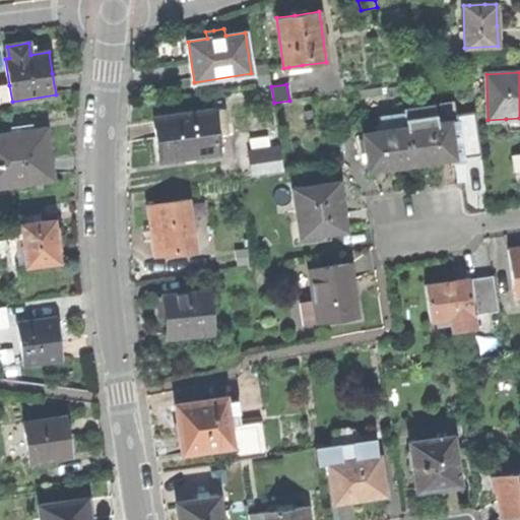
[(0,99),(1,104),(12,102),(9,85),(0,86),(0,99)]
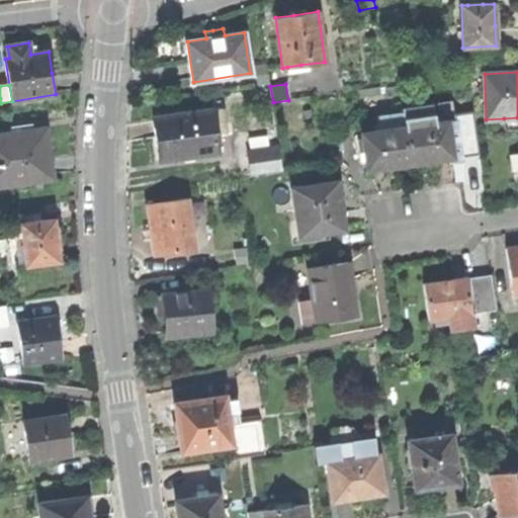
[(402,108),(403,112),(405,127),(435,122),(432,104),(402,108)]
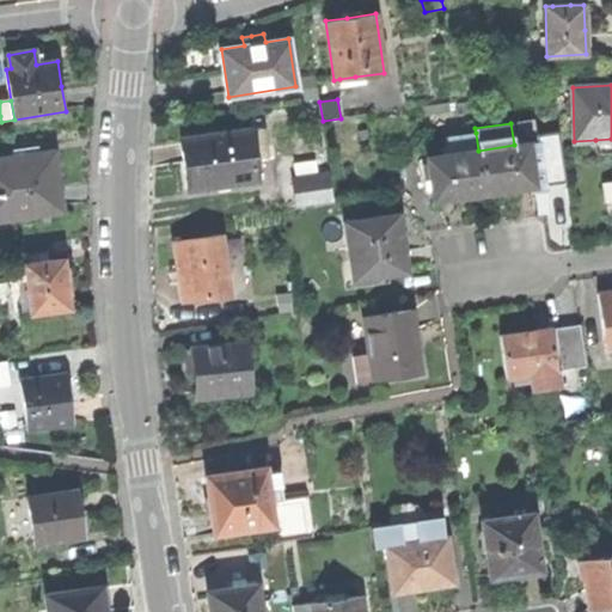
[(263,128),(250,130),(254,152),(267,151),(263,128)]
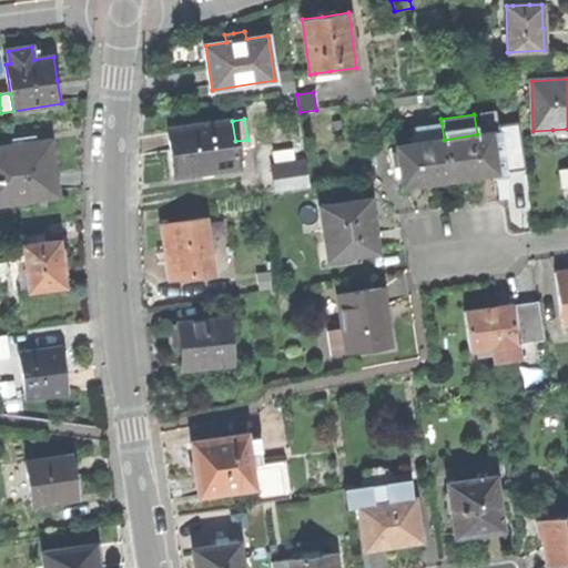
[(171,151),(174,176),(239,168),(235,141),(232,121),(168,130),(171,151)]
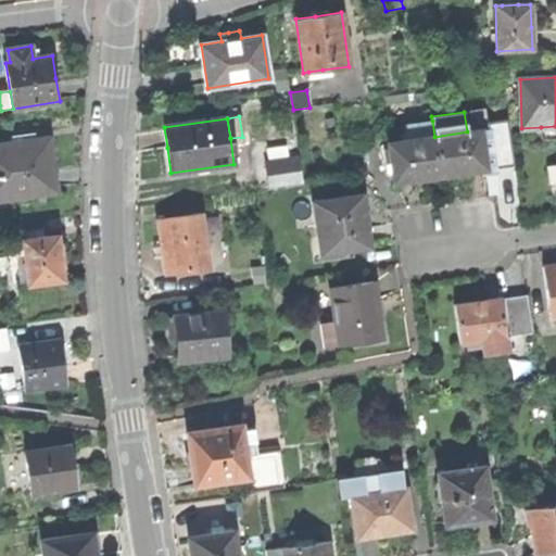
[(405,125),(407,140),(434,137),(432,121),(405,125)]
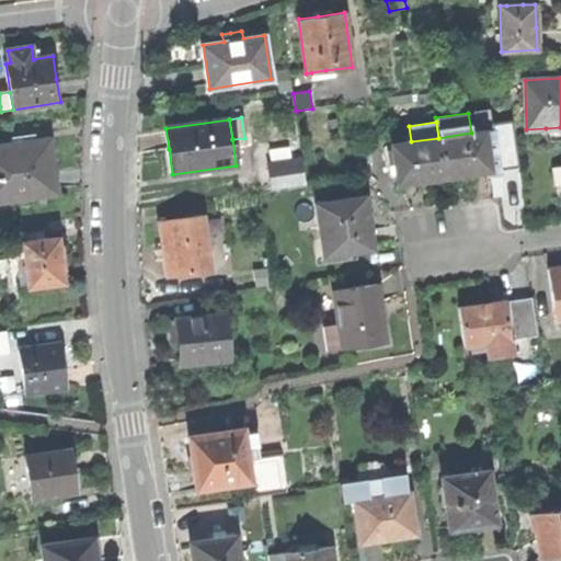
[(560,127),(546,128),(546,141),(560,140),(560,127)]
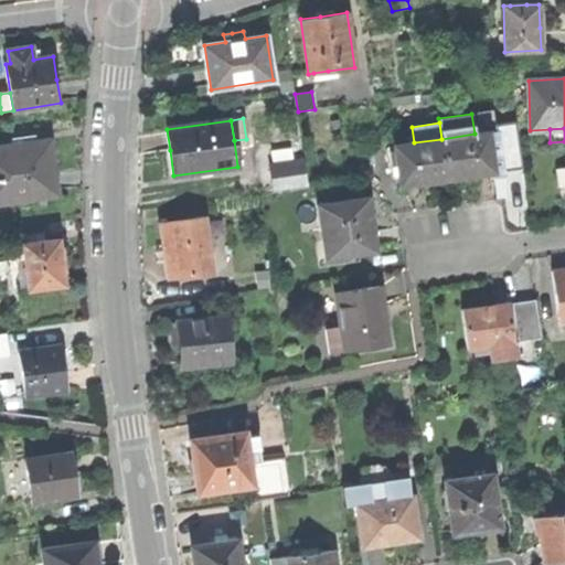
[(475,134),(441,139),(448,179),(470,176),(493,172),(488,132),(475,134)]
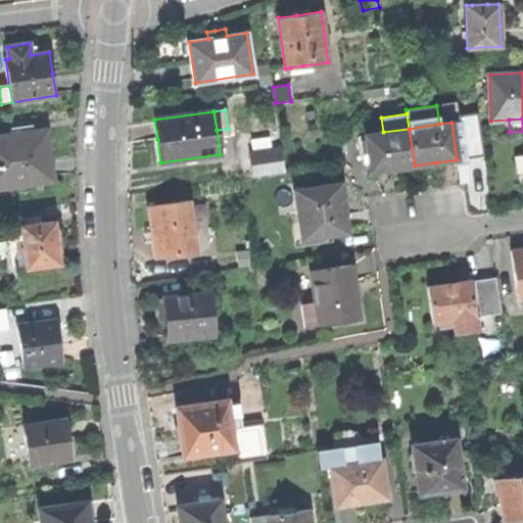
[(383,132),(365,135),(370,172),(392,169),(415,165),(409,129),(383,132)]
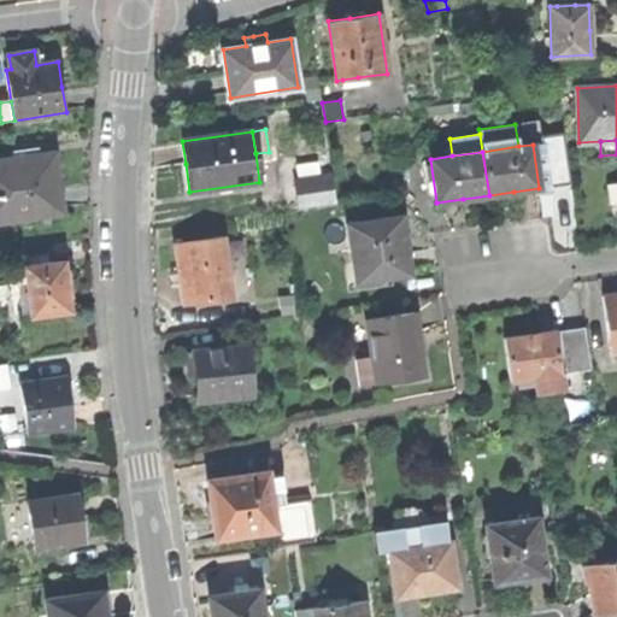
[(0,160),(0,222),(63,212),(58,181),(53,153),(0,160)]
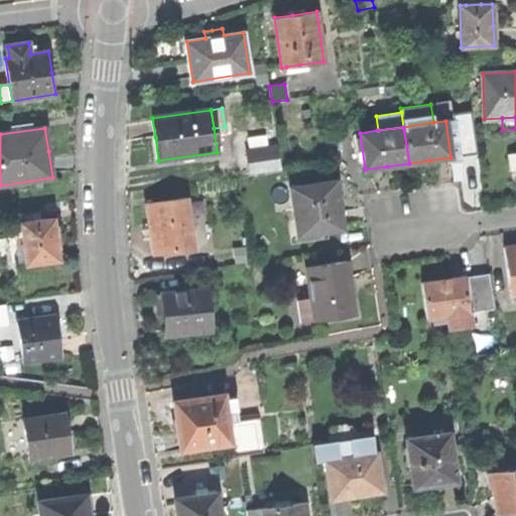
[(277,146),(246,150),(250,174),(281,169),(277,146)]
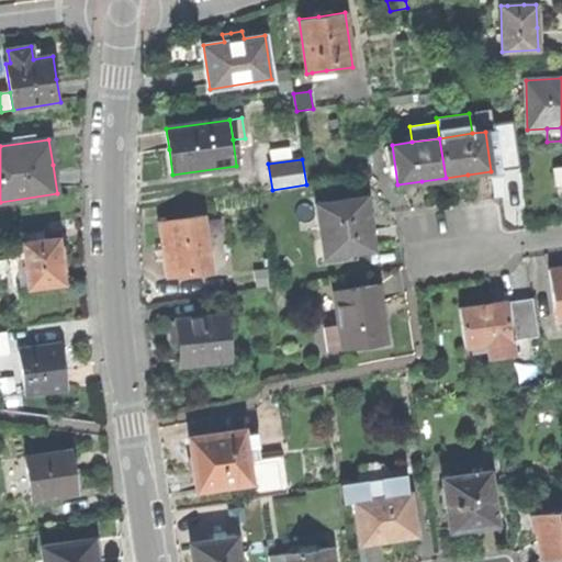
[(357,251),(373,249),(369,222),(366,198),(317,205),(318,213),(325,256),(357,251)]
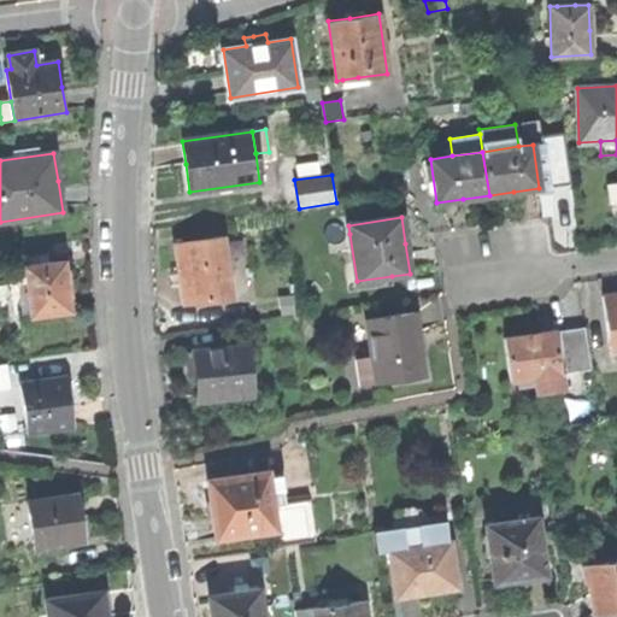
[(357,281),(350,234),(336,235),(345,293),(393,286),(392,276),(357,281)]
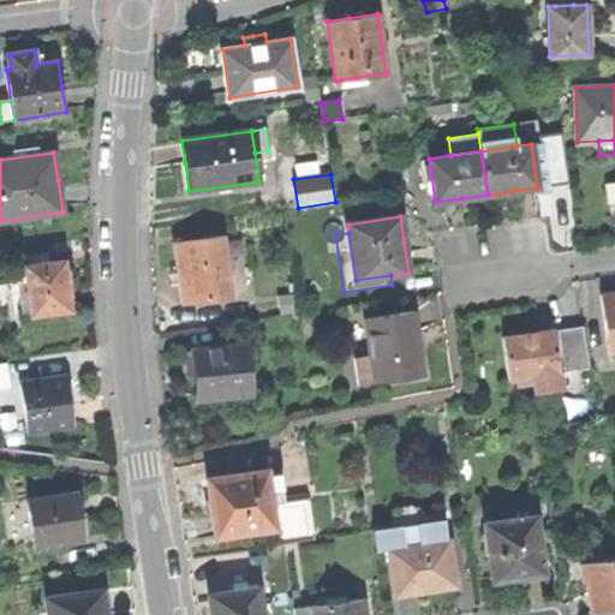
[(180,274),(184,303),(231,296),(222,237),(175,244),(180,274)]
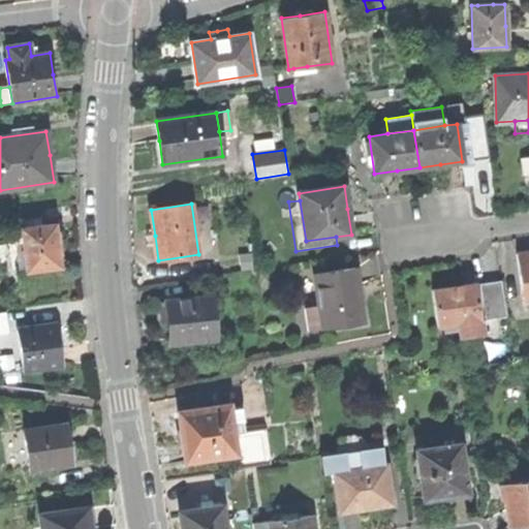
[(22,227),(27,271),(61,267),(58,245),(56,224),(22,227)]
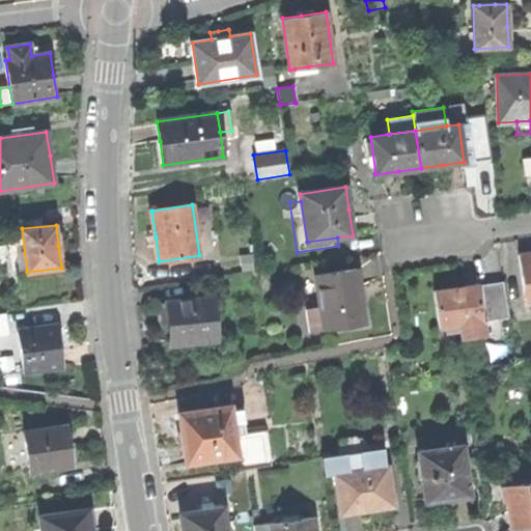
[(530,252),(519,255),(525,301),(530,300),(530,252)]
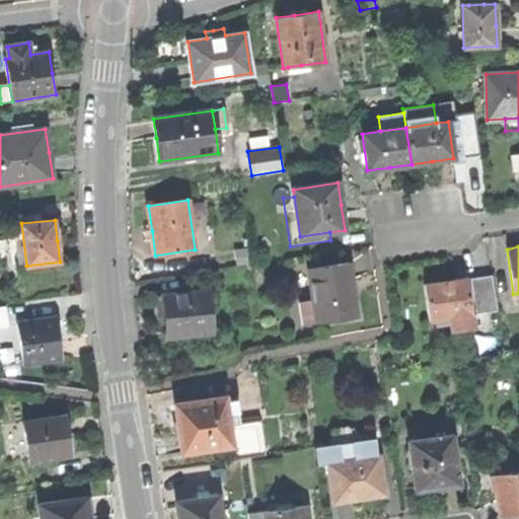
[(316,322),(357,316),(353,287),(349,263),(308,269),(313,301),(316,320),(316,322)]
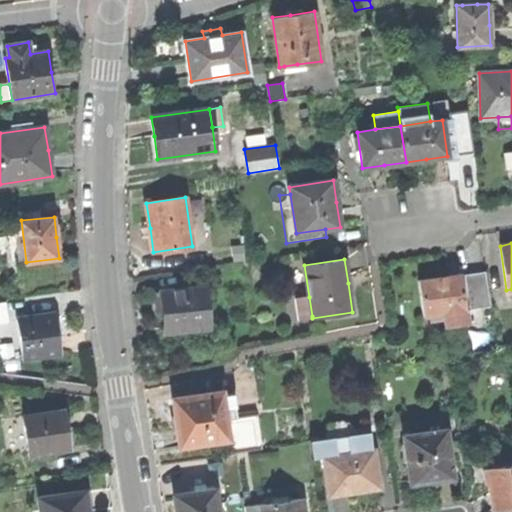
[(466,310),(490,306),(485,271),(461,275),(466,310)]
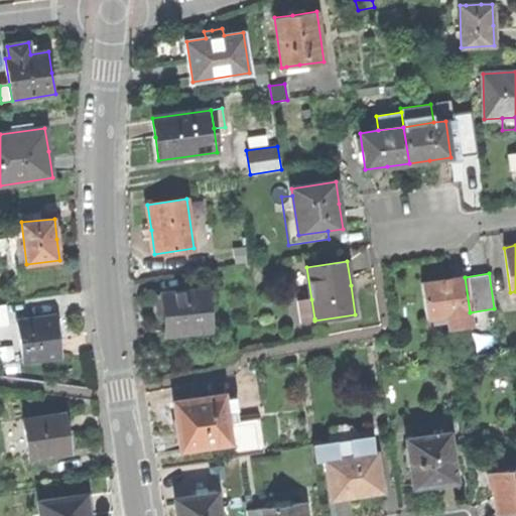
[(470,312),(465,277),(444,280),(422,283),(427,318),(447,315),(449,329),(471,326),(470,312)]
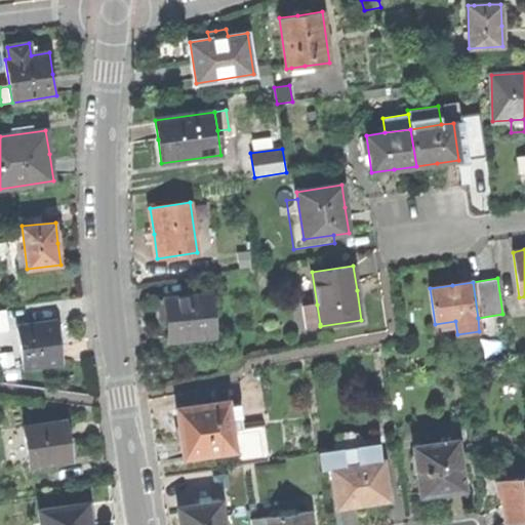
[(168,324),(169,340),(214,335),(209,294),(165,299),(165,300),(168,324)]
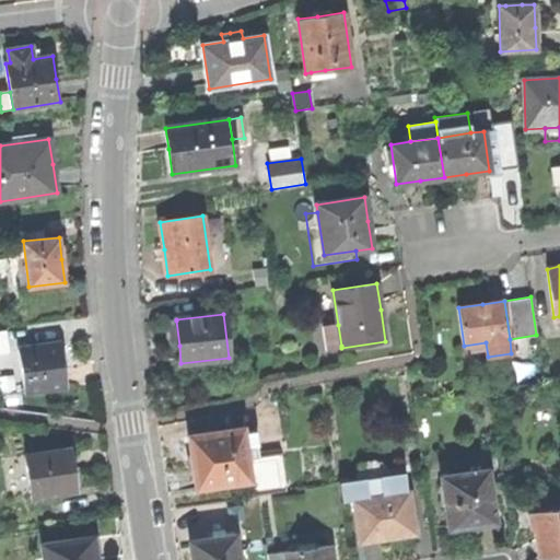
[(171,347),(179,346),(176,321),(167,322),(170,334),(171,347)]
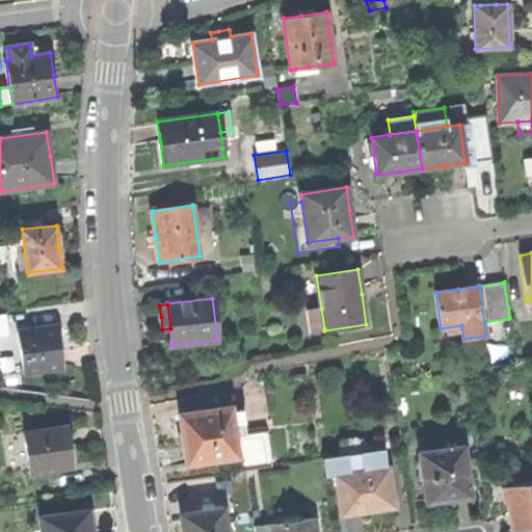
[(311,330),(324,328),(321,309),(309,311),(311,330)]
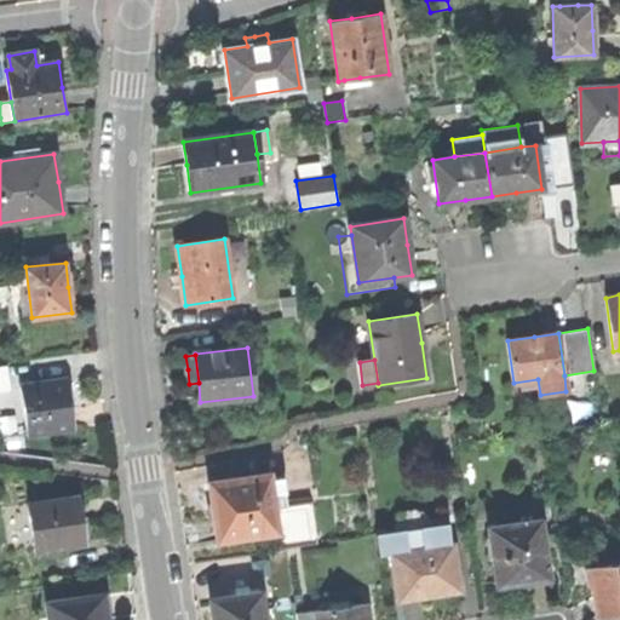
[(22,386),(29,435),(74,429),(70,403),(67,379),(22,386)]
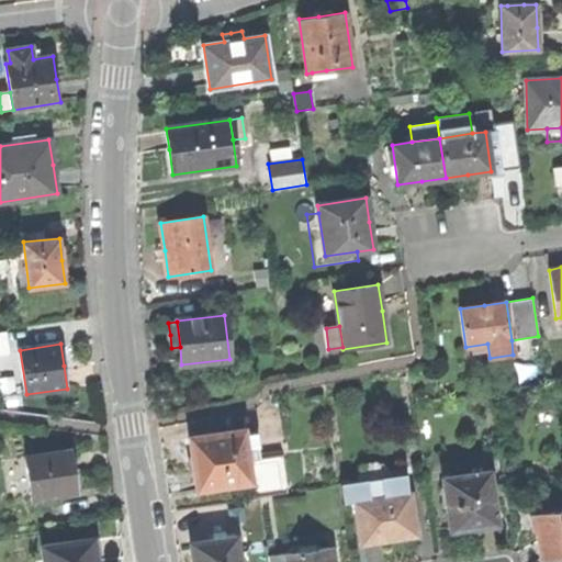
[(194,470),(197,490),(251,482),(248,460),(247,449),(245,434),(244,429),(189,437),(192,457),(192,458),(192,463),(193,470),(194,470)]
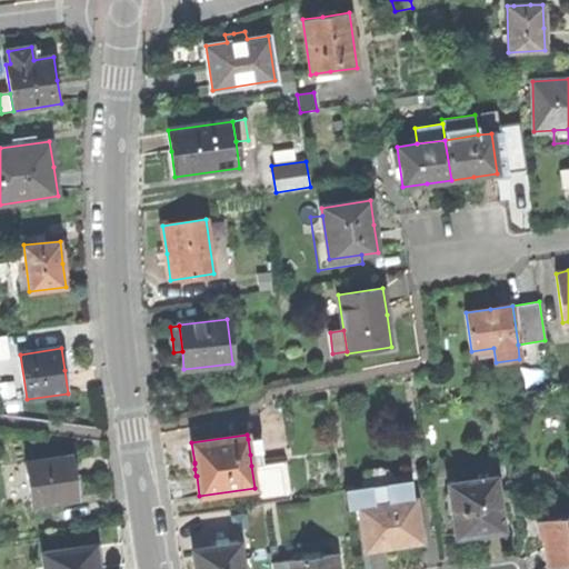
[(259,438),(248,439),(250,455),(261,452),(259,438)]
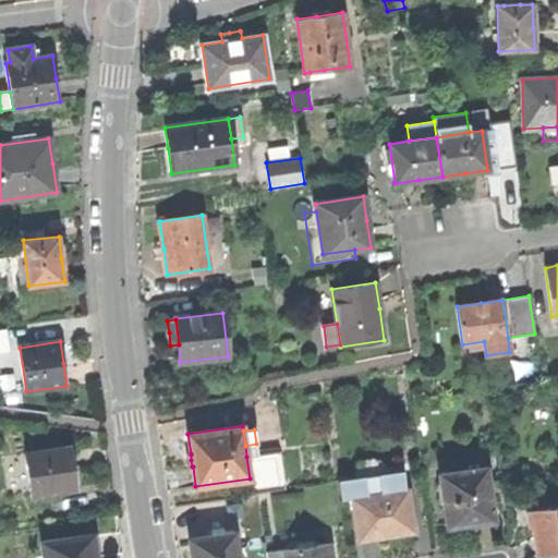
[(26,453),(32,495),(74,488),(72,469),(69,448),(26,453)]
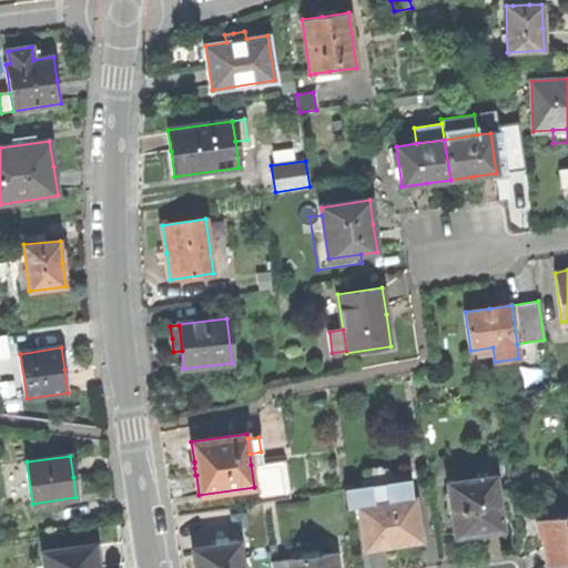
[(284,459),(251,465),(254,487),(256,503),(290,497),(284,459)]
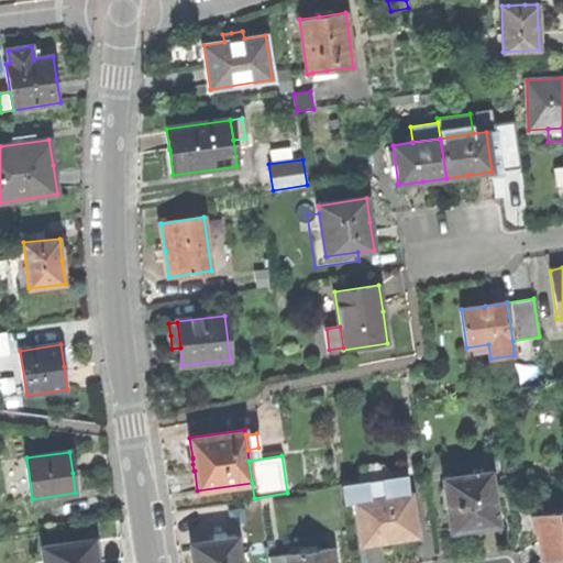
[(448,506),(451,531),(467,529),(476,527),(476,529),(498,526),(496,511),(495,511),(489,473),(443,479),(444,489),(443,489),(445,506),(448,506)]
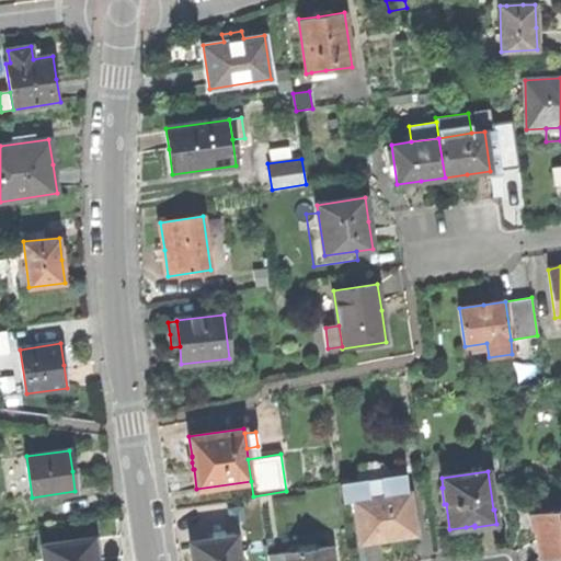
[(343,502),(354,501),(409,492),(407,473),(341,483),(343,502)]
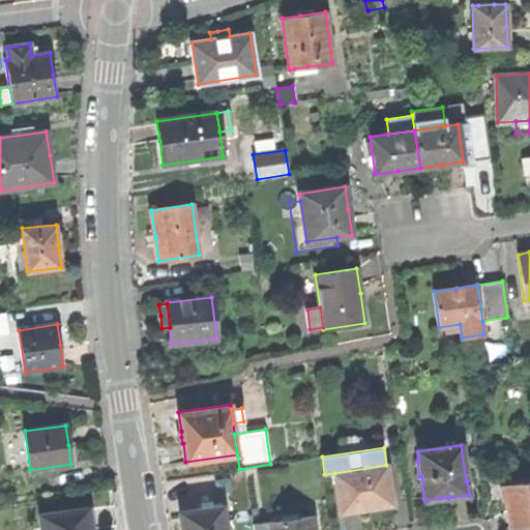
[(334,473),(341,513),(365,510),(394,505),(388,465),(386,465),(334,473)]
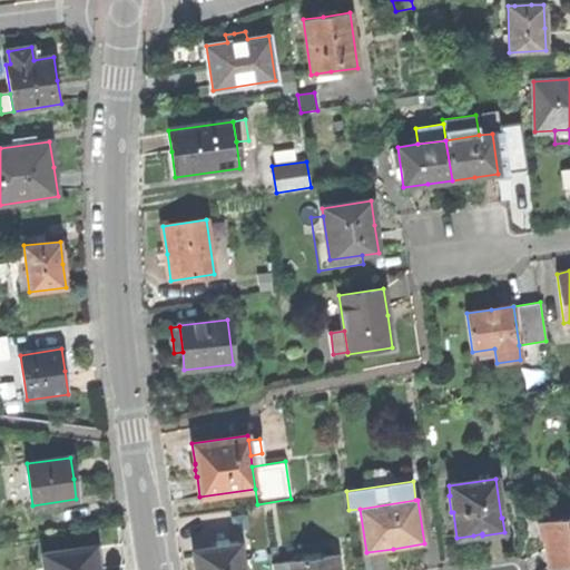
[(546,551),(548,568),(569,564),(569,519),(540,523),(542,539),(543,539),(546,551)]
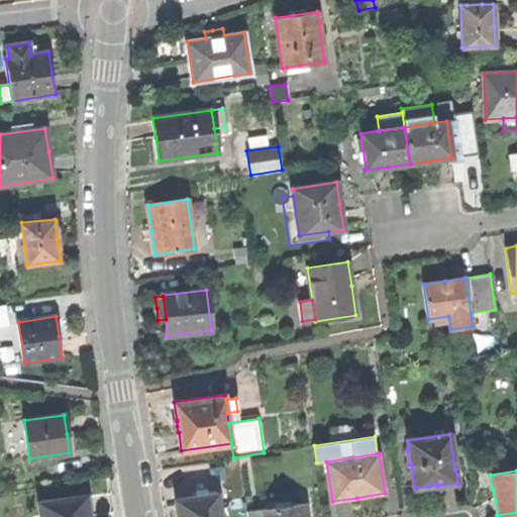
[(178,516),(219,516),(216,494),(176,500),(178,516)]
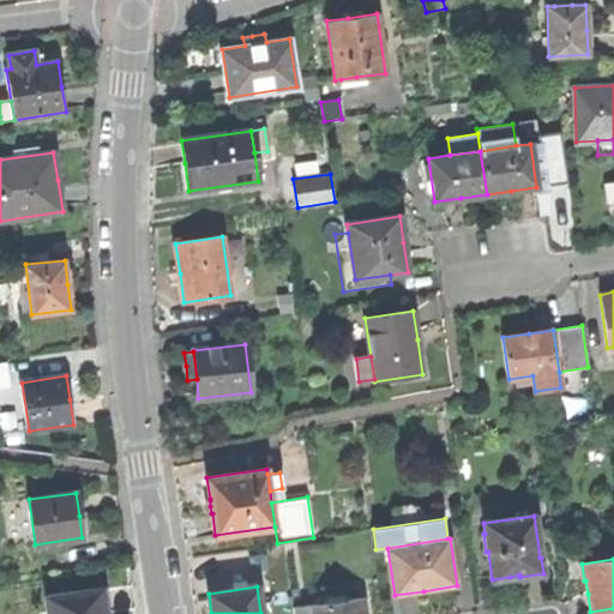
[(46,596),(47,613),(104,613),(102,588),(46,596)]
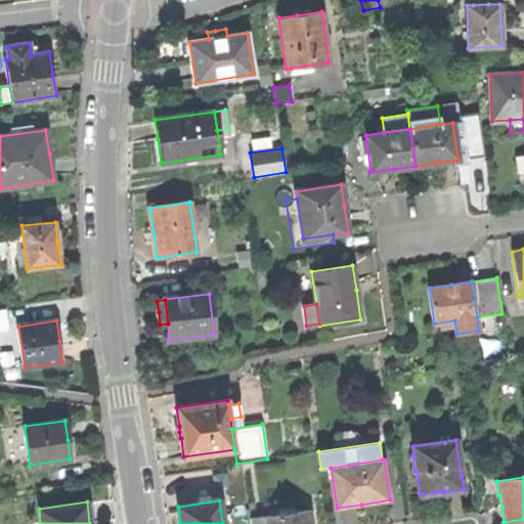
[(266,523),(310,523),(311,523),(309,510),(266,517),(266,523)]
